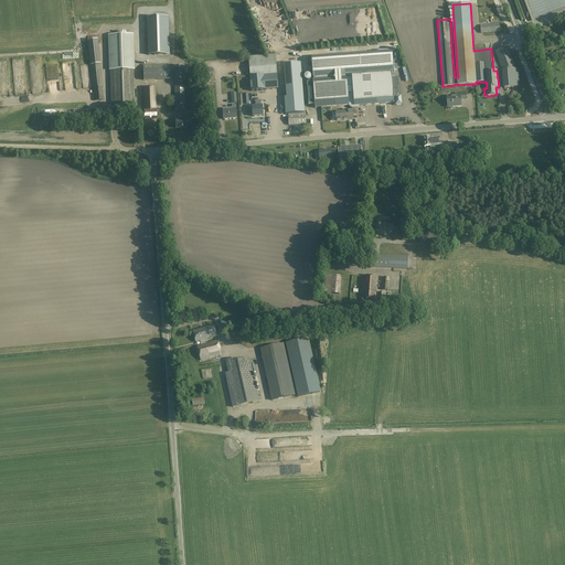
[(168,17),(148,18),(149,55),(169,54),(168,17)]
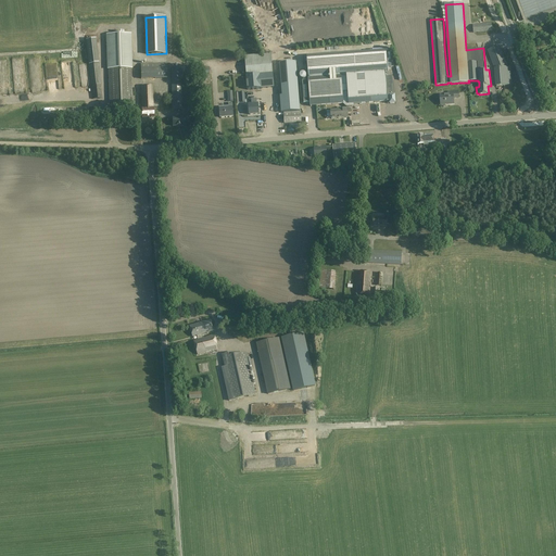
[(492,23),(474,25),(475,33),(493,30),(492,23)]
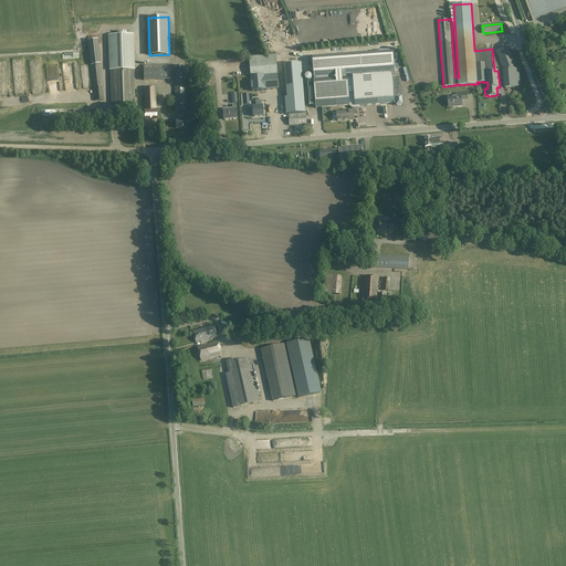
[(134,33),(109,33),(112,104),(123,103),(123,108),(135,107),(134,33)]
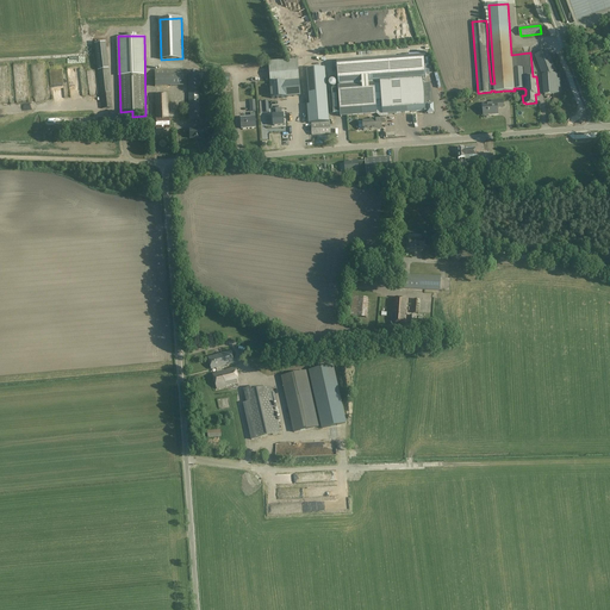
[(111,93),(106,48),(106,43),(95,44),(100,94),(111,93)]
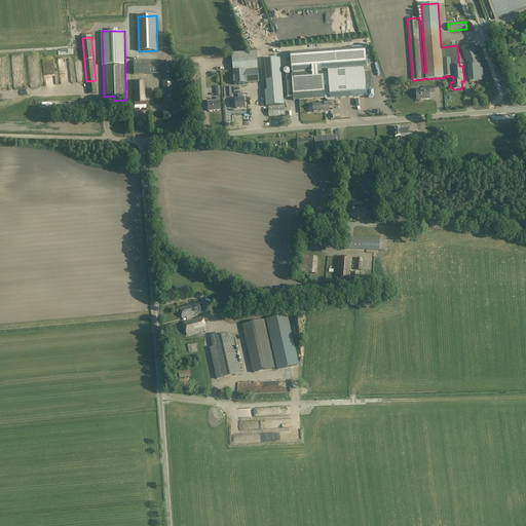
[(473,43),(461,47),(468,65),(467,65),(468,82),(484,80),(483,64),(481,64),(473,43)]
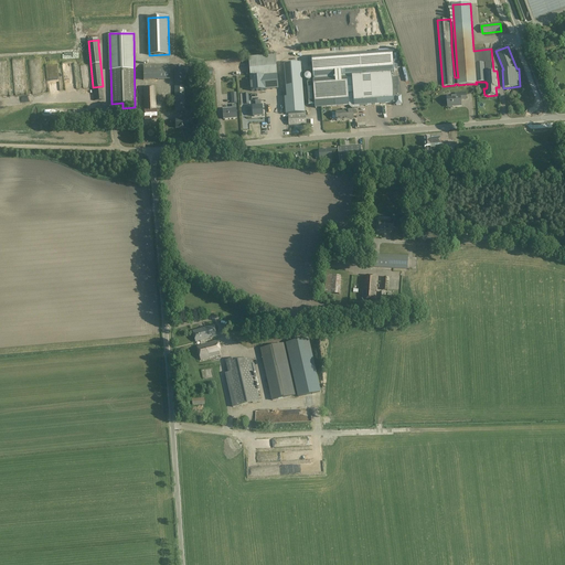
[(393,51),(311,56),(313,77),(392,71),(394,71),(394,68),(394,61),(393,51)]
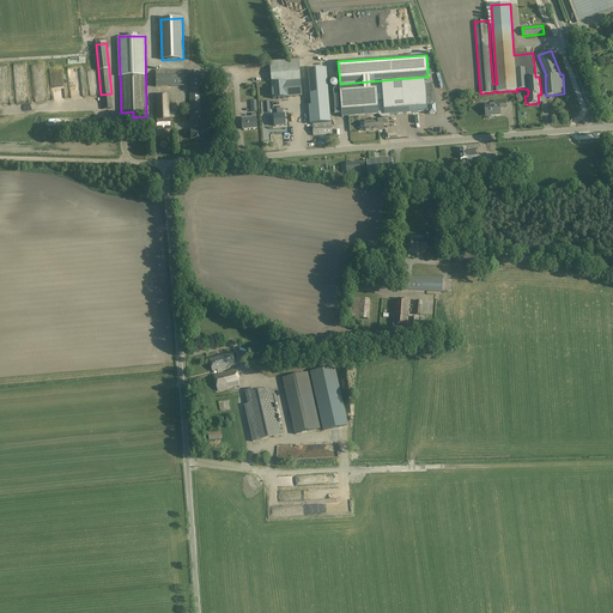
[(273,95),(281,95),(286,93),(287,98),(303,97),(302,82),(298,60),(269,62),(273,95)]
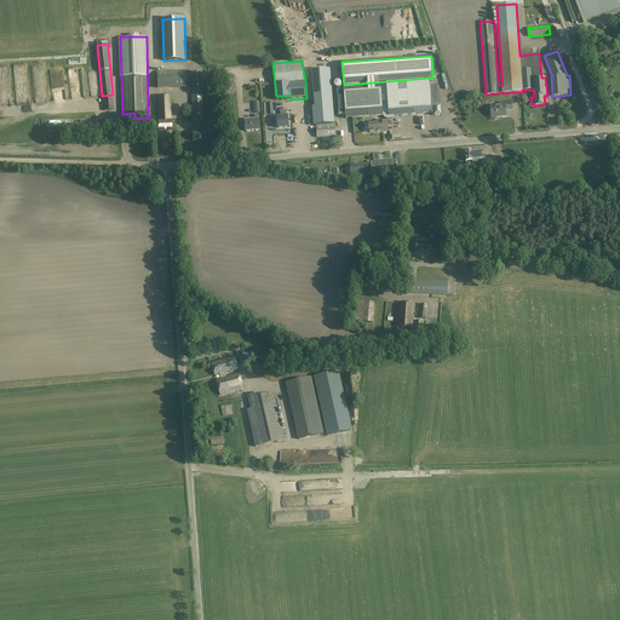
[(313,107),(314,126),(334,125),(331,69),(311,70),(315,107),(313,107)]
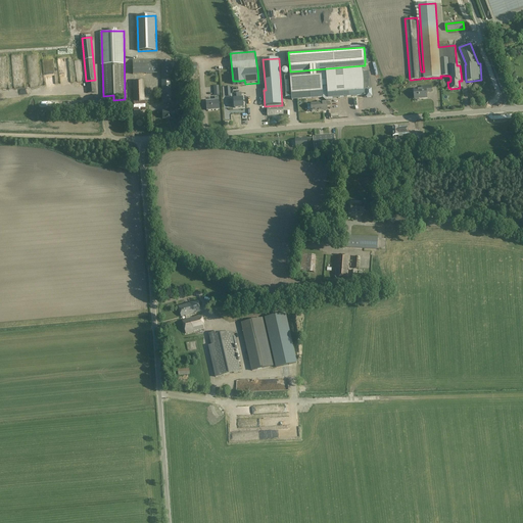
[(157,59),(132,59),(133,75),(157,74),(157,59)]
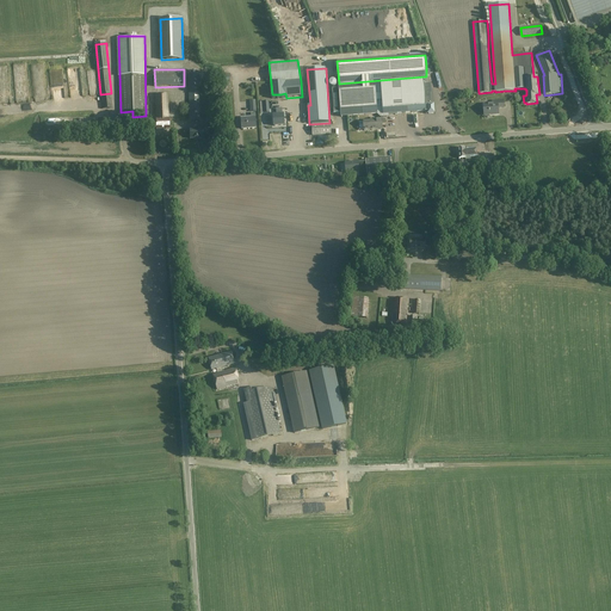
[(53,99),(62,98),(61,74),(51,75),(53,99)]
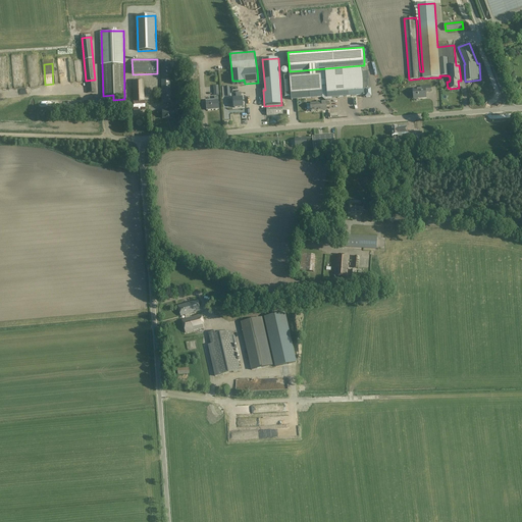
[(170,103),(170,69),(170,63),(160,63),(161,103),(170,103)]
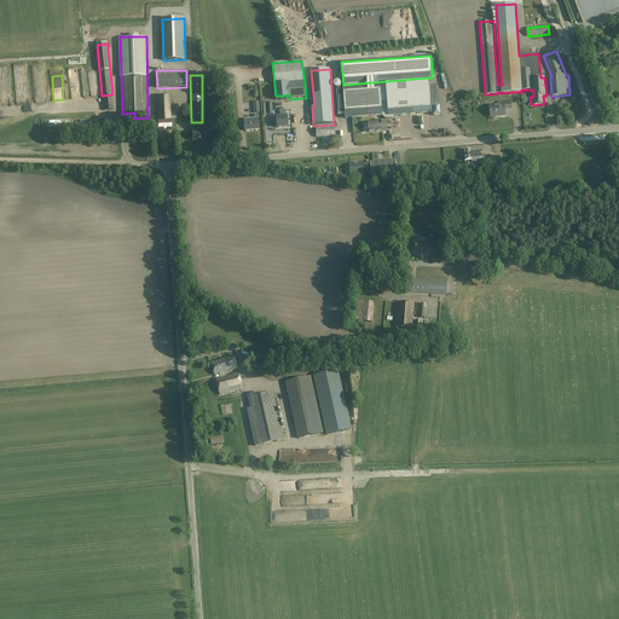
[(343,90),(336,91),(337,115),(345,114),(346,119),(382,116),(386,119),(394,119),(393,115),(433,113),(434,116),(441,115),(440,105),(439,105),(438,85),(429,85),(429,77),(343,85),(343,87),(343,90)]
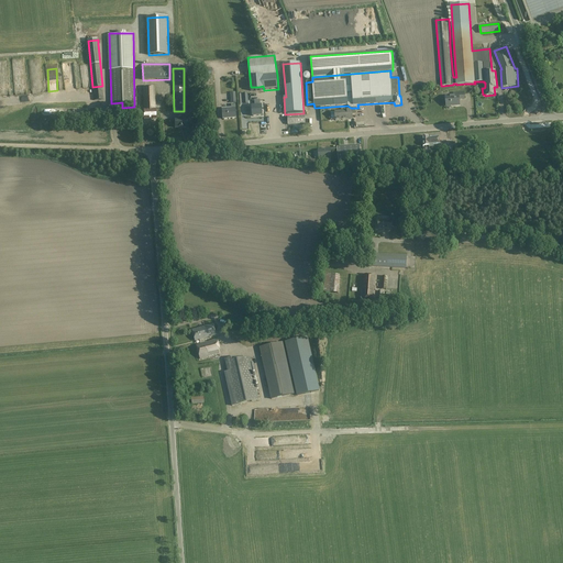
[(103,99),(102,86),(92,87),(94,101),(103,99)]
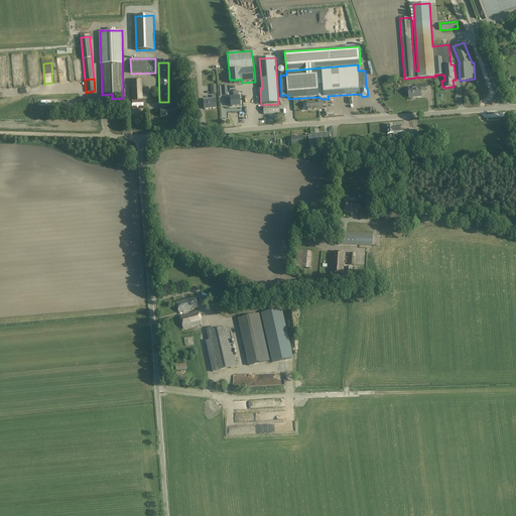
[(142,79),(132,80),(132,101),(132,108),(143,108),(142,101),(142,100),(142,79)]
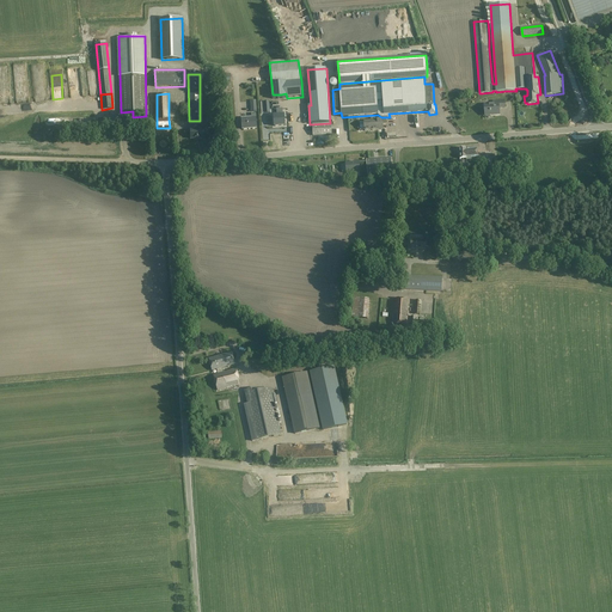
[(281,95),(273,95),(274,110),(277,110),(277,115),(274,116),(275,127),(286,126),(285,115),(283,115),(281,95)]
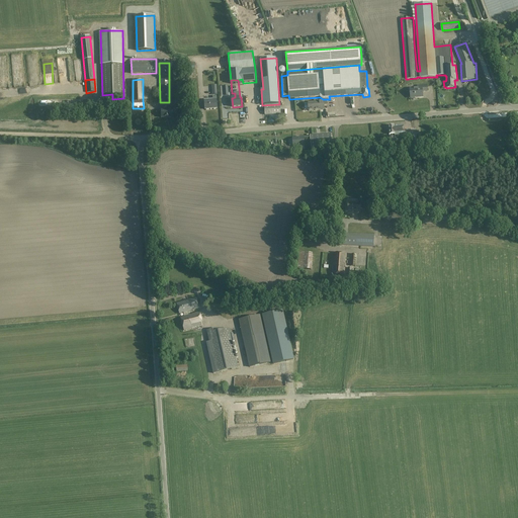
[(418,88),(410,89),(411,96),(418,96),(418,97),(422,96),(422,92),(428,91),(427,85),(418,85),(418,88)]
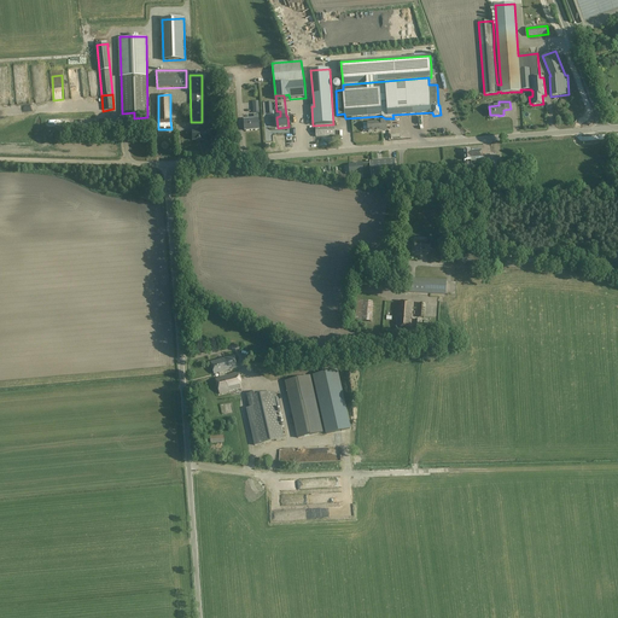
[(254,120),(245,120),(245,130),(258,129),(258,115),(254,115),(254,120)]
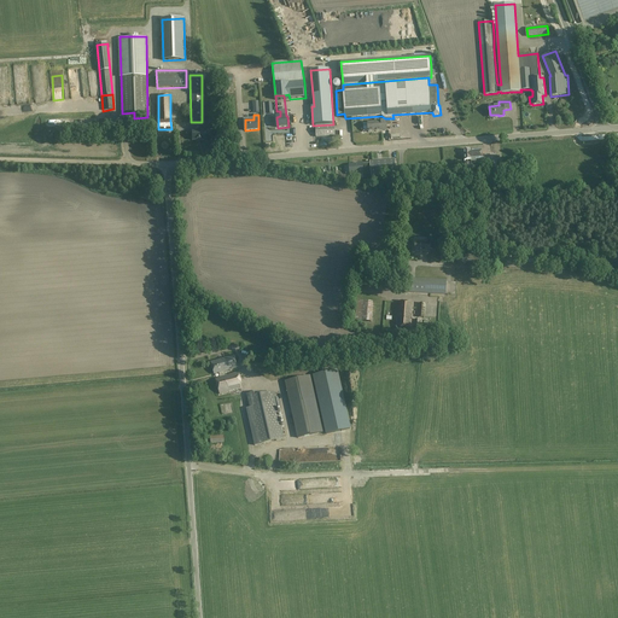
[(386,120),(375,121),(375,122),(368,123),(368,132),(386,130),(386,120)]
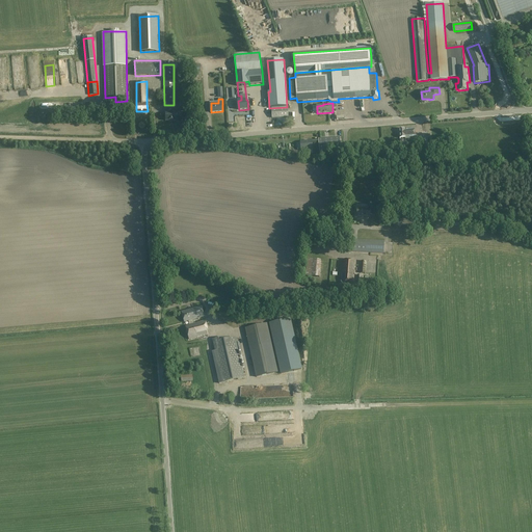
[(272,108),(271,108),(272,118),(288,117),(288,108),(272,108)]
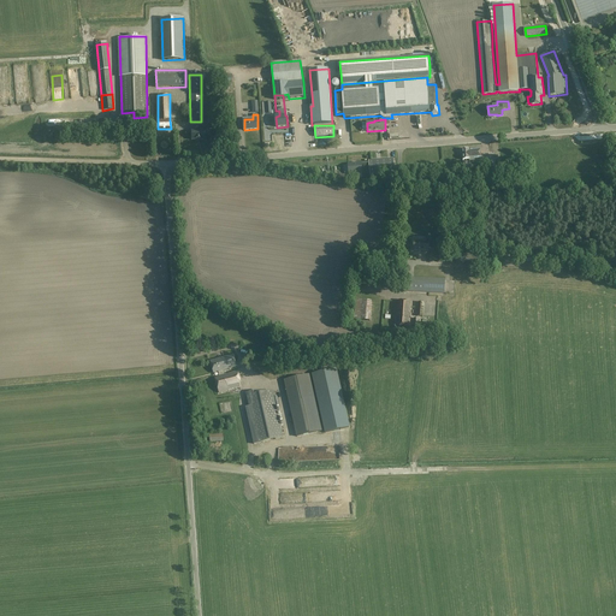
[(468,149),(462,149),(463,160),(469,160),(469,159),(480,158),(480,148),(468,149)]
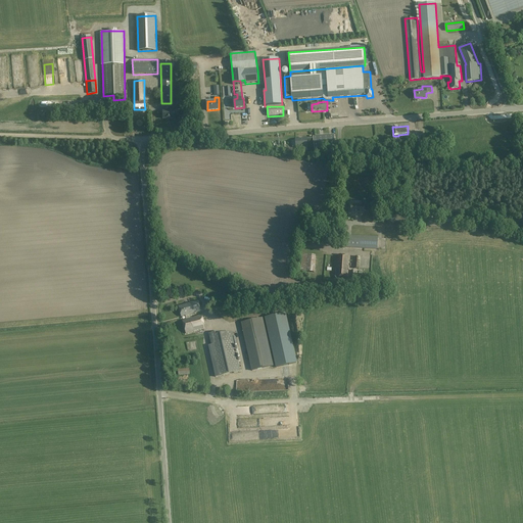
[(388,214),(387,222),(408,222),(409,215),(388,214)]
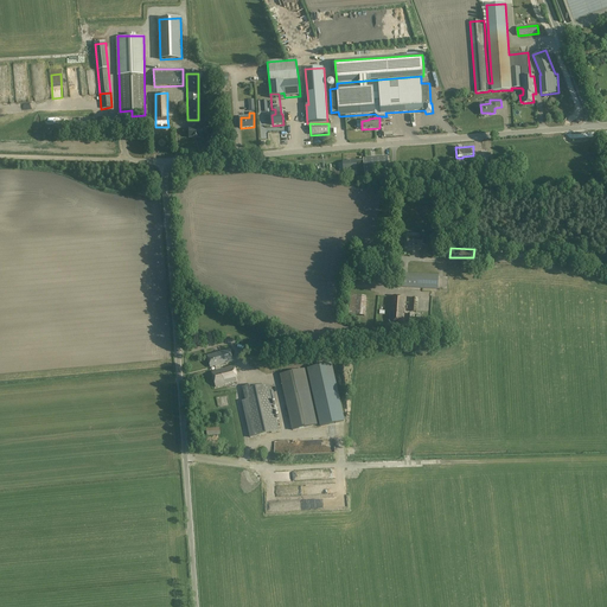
[(377,263),(376,276),(384,278),(385,263),(377,263)]
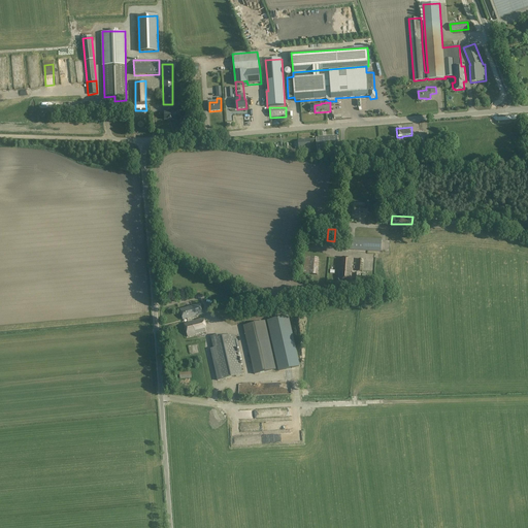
[(347,237),(347,250),(382,252),(382,239),(347,237)]
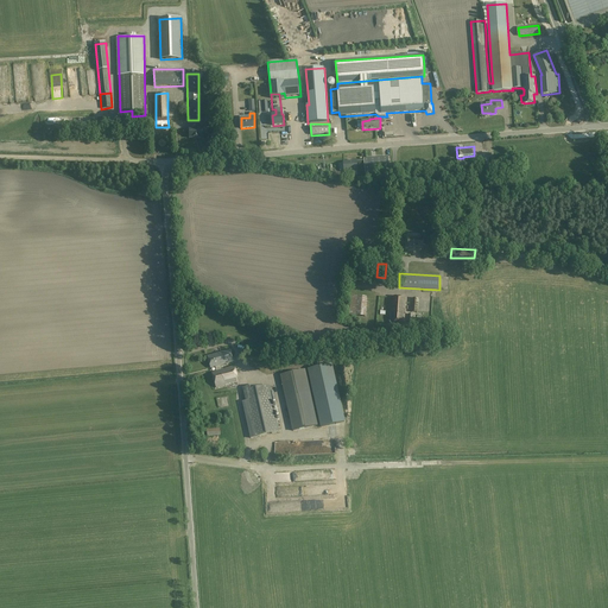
[(352,296),(349,316),(366,317),(367,298),(352,296)]
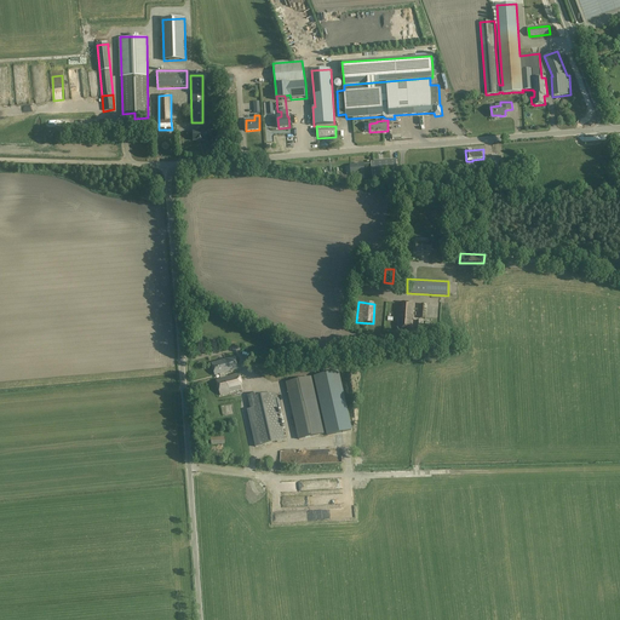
[(399,320),(397,328),(399,329),(402,329),(403,328),(412,328),(413,304),(401,303),(400,320),(399,320)]
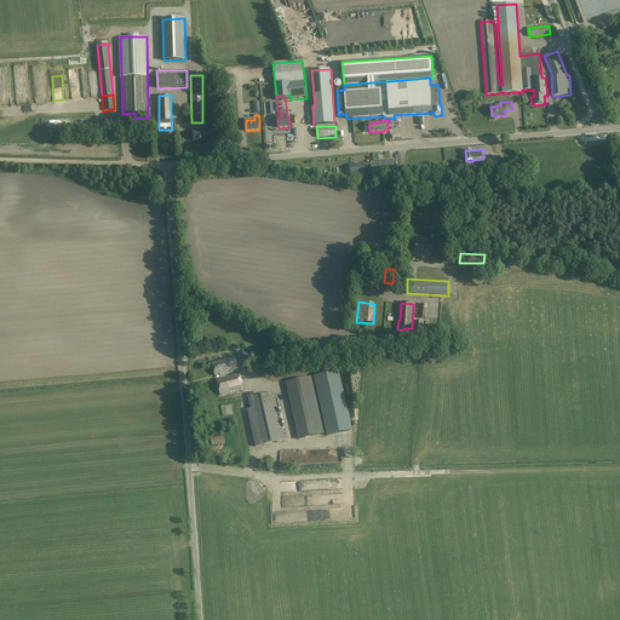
[(224,374),(225,374),(225,373),(239,369),(235,357),(212,363),(216,375),(220,374),(220,375),(222,375),(223,375),(224,374)]
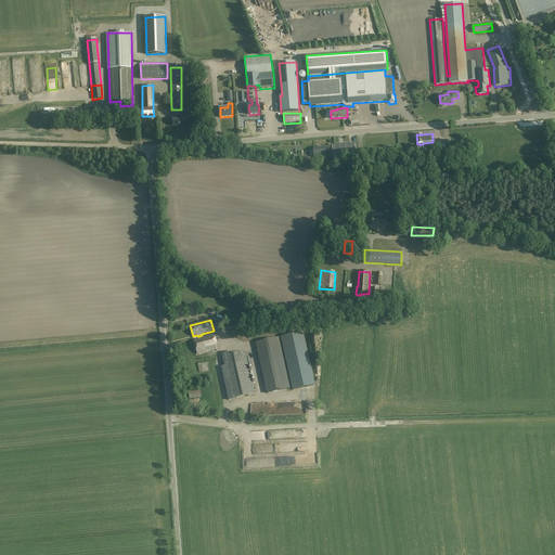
[(302,333),(281,337),(293,390),(314,385),(302,333)]
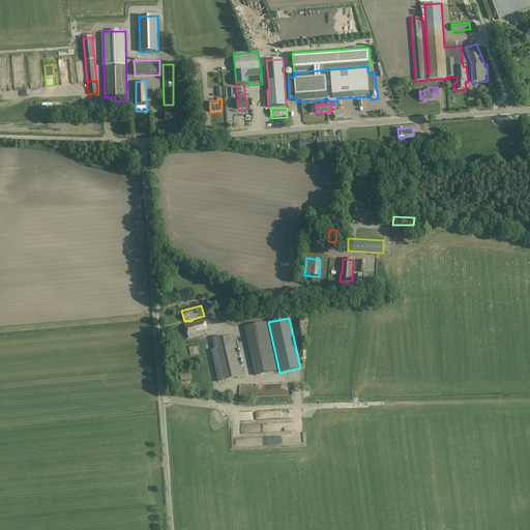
[(188,321),(189,324),(185,325),(188,339),(197,336),(197,335),(208,333),(204,320),(194,323),(193,320),(192,320),(190,321),(189,321),(188,321)]
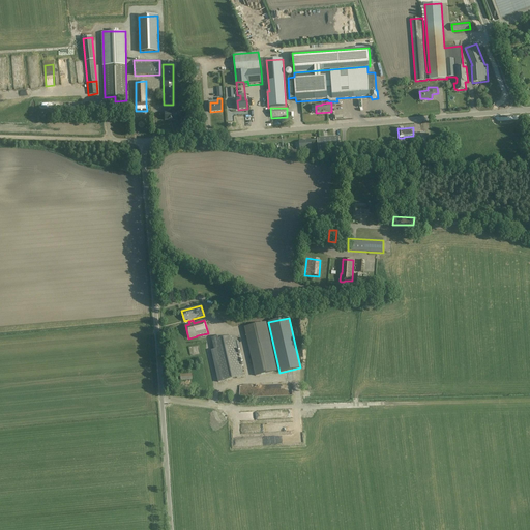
[(265,323),(244,327),(256,376),(276,371),(265,323)]
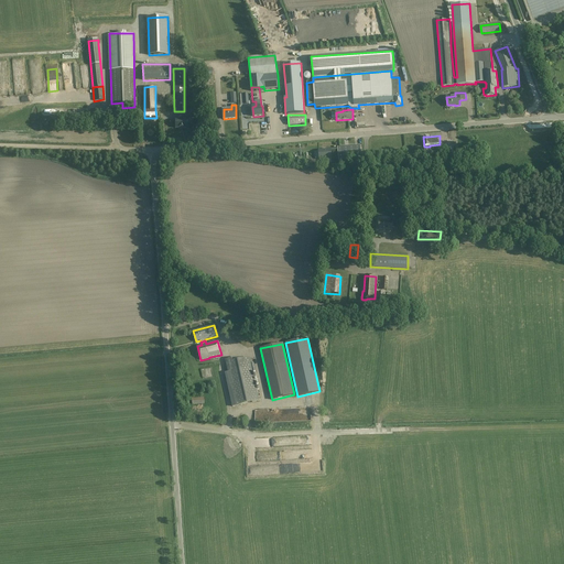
[(234,358),(225,360),(228,372),(225,372),(232,407),(258,401),(249,358),(235,361),(234,358)]
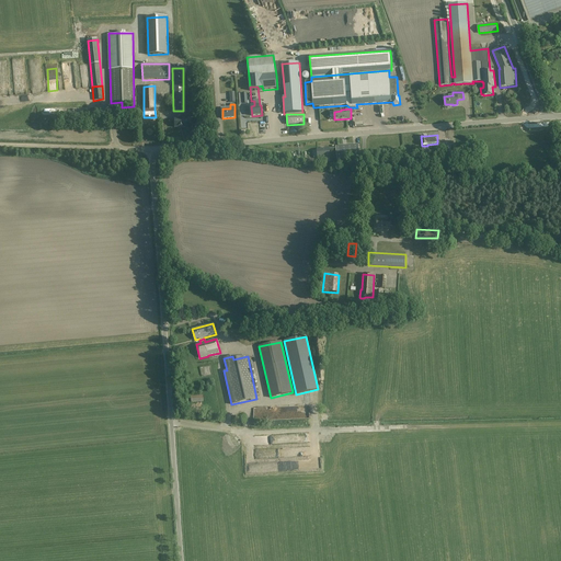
[(252,443),(274,443),(274,434),(252,435),(252,443)]
